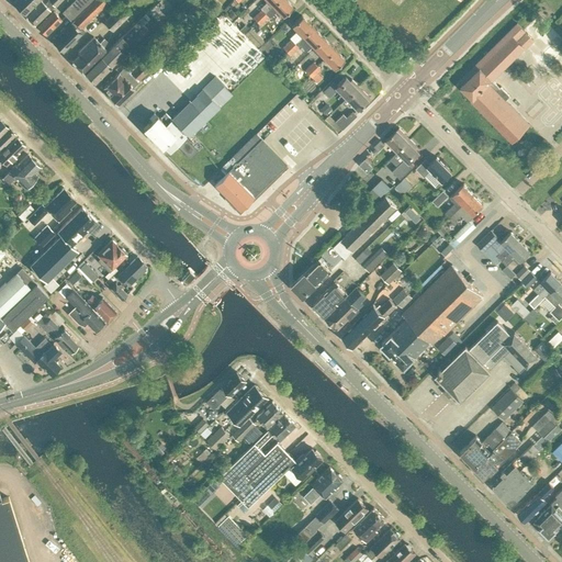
[(24,13),(36,0),(14,0),(13,2),(24,13)]
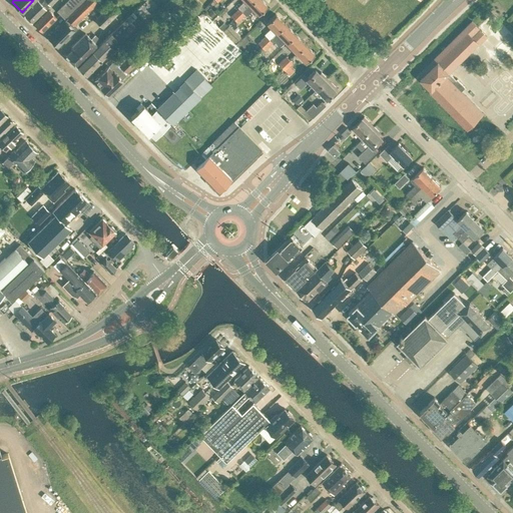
[(31,22),(53,0),(43,0),(40,3),(37,0),(23,14),(31,22)]
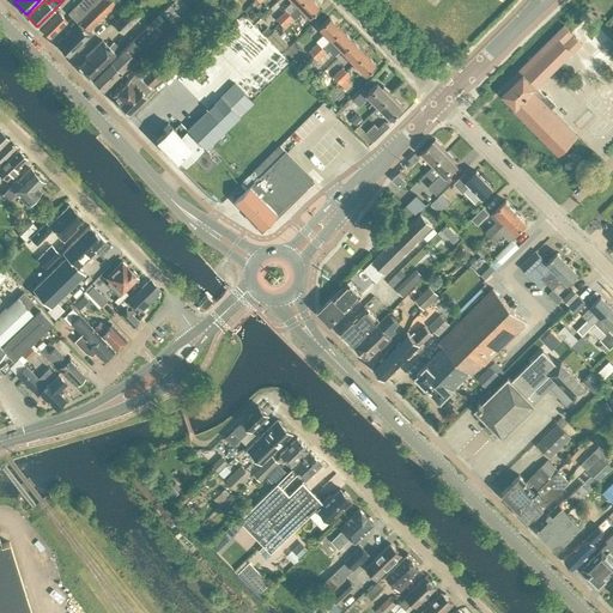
[(85,32),(116,2),(113,0),(80,0),(68,12),(78,23),(58,42),(59,43),(59,46),(61,49),(64,49),(70,55),(89,36),(85,32)]
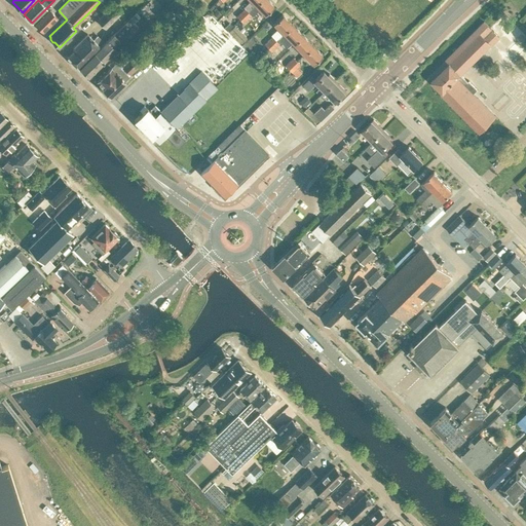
[(183,0),(177,0),(170,7),(178,14),(188,5),(183,0)]
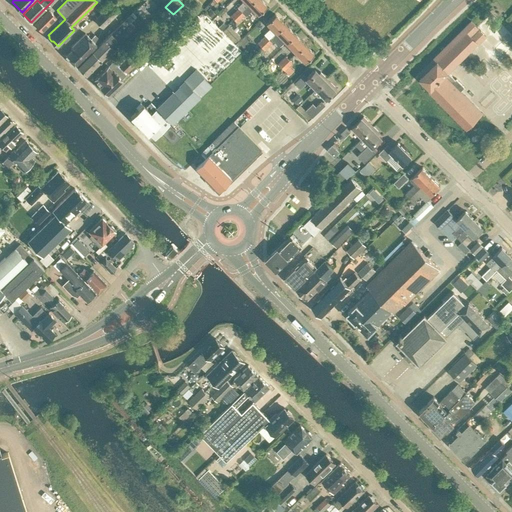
[(230,15),(233,18),(241,10),(247,3),(250,0),(244,0),(230,15)]
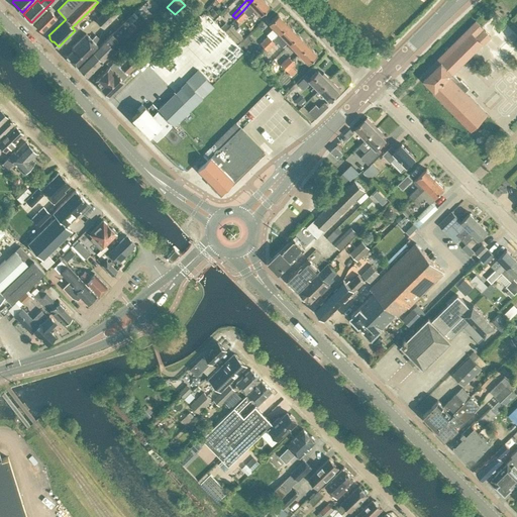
[(264,0),(252,0),(249,3),(254,8),(260,13),(269,5),(264,0)]
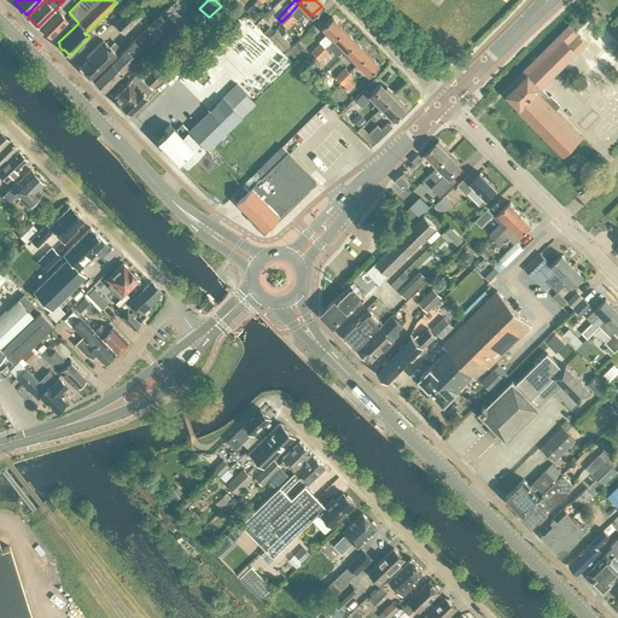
[(123,33),(144,13),(133,3),(112,22),(123,33)]
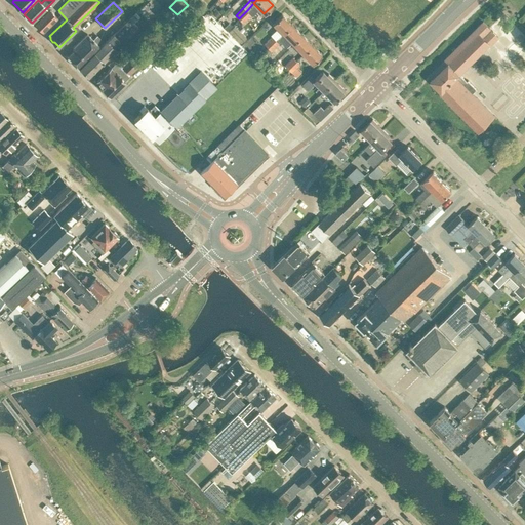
[(151,10),(145,4),(138,9),(145,15),(151,10)]
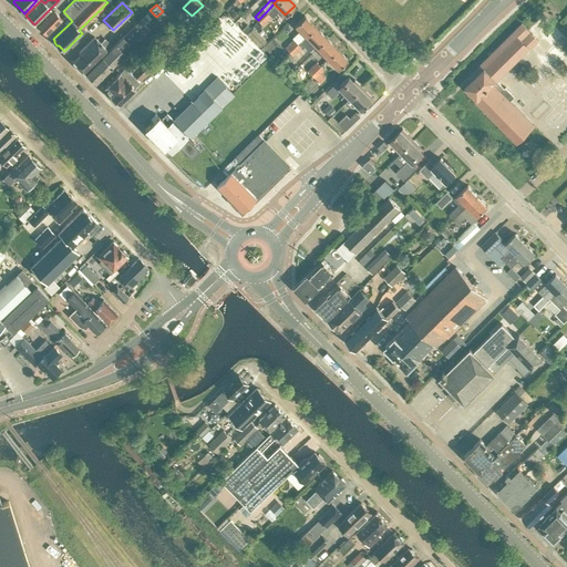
[(47,34),(62,19),(53,10),(38,26),(47,34)]
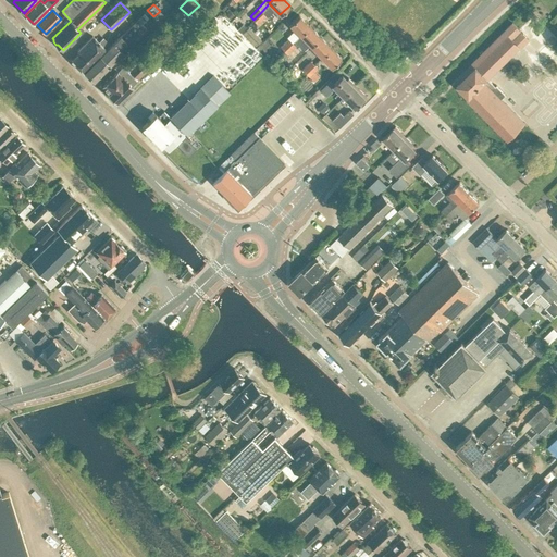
[(257,23),(265,15),(262,12),(262,11),(254,20),(257,23)]
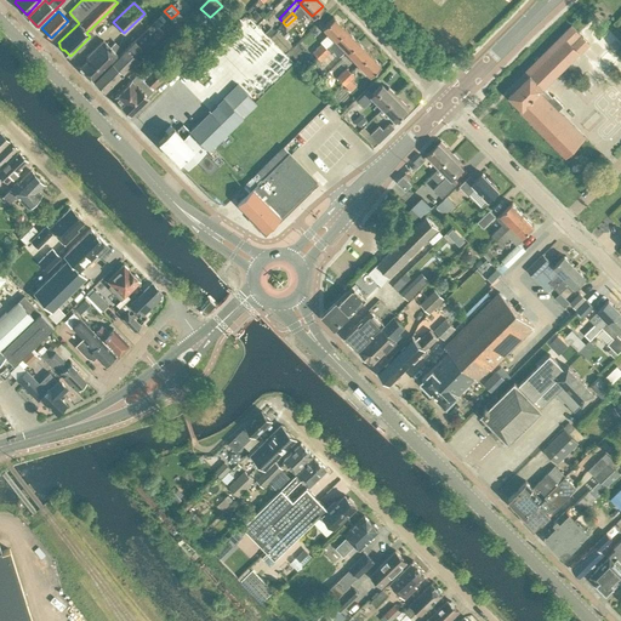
[(159,16),(124,50),(118,56),(117,55),(91,79),(92,81),(93,80),(103,90),(136,58),(136,60),(164,33),(158,27),(164,21),(159,16)]
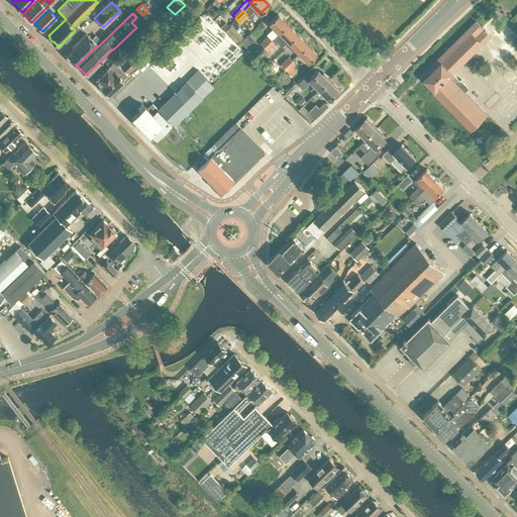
[(269,22),(279,32),(287,24),(278,14),(269,22)]
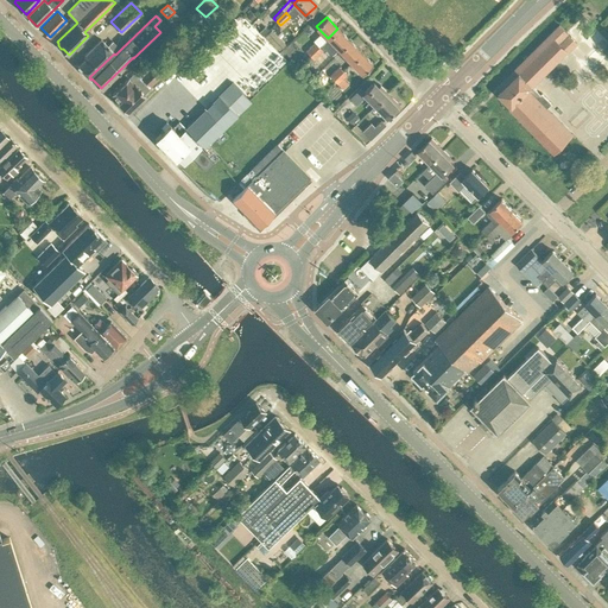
[(268,29),(265,25),(259,31),(263,35),(268,29)]
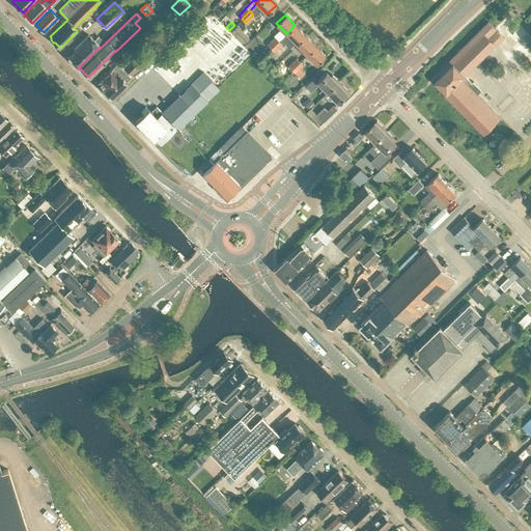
[(488,23),(487,24),(439,72),(443,76),(436,82),(447,93),(445,94),(466,115),(483,133),(500,116),(478,94),(482,90),(474,82),(472,83),(465,76),(495,46),(496,47),(504,37),(488,23)]
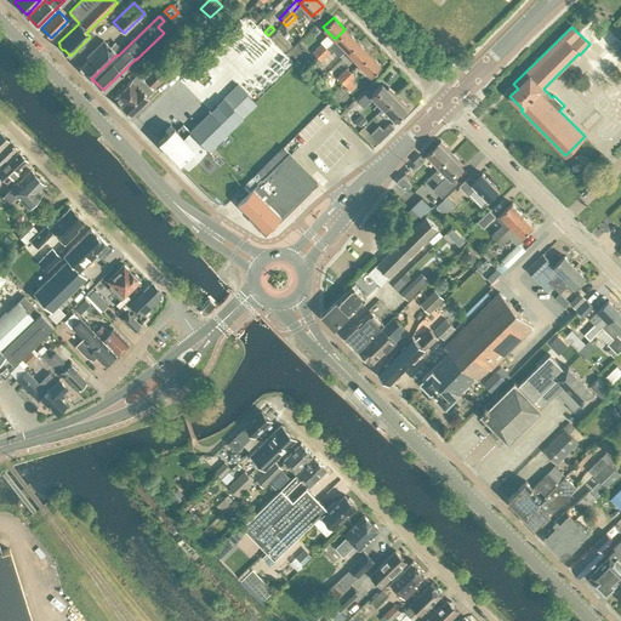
[(357,40),(345,29),(335,39),(329,45),(331,49),(340,57),(346,51),(357,40)]
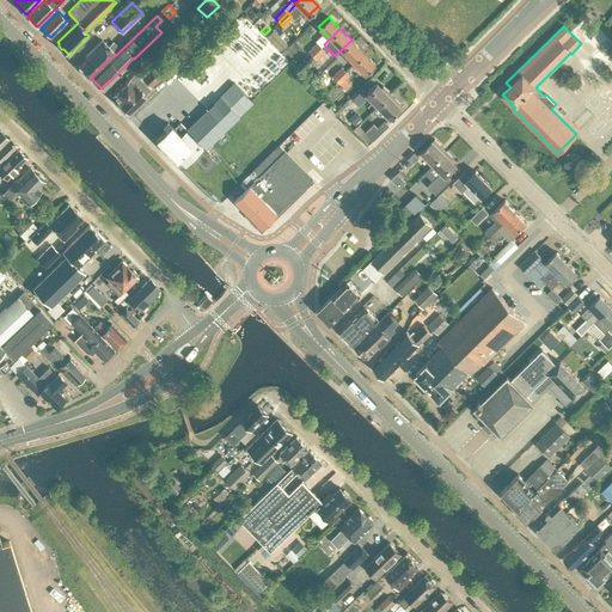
[(287,44),(273,30),(268,36),(281,50),(287,44)]
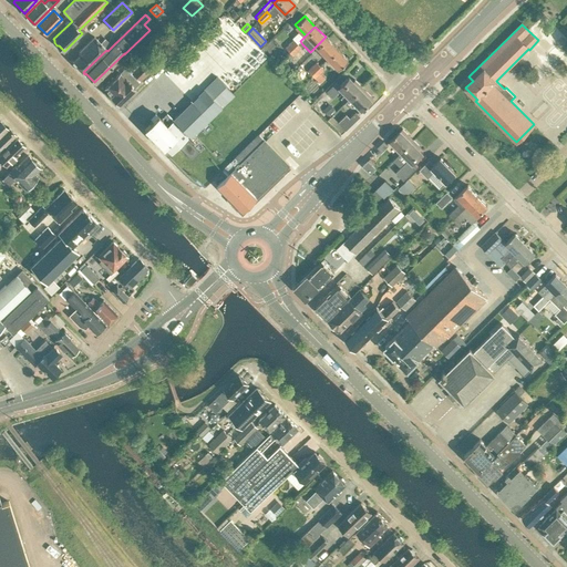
[(107,51),(113,45),(105,38),(100,43),(94,37),(79,51),(81,53),(72,61),(83,72),(106,50),(107,51)]
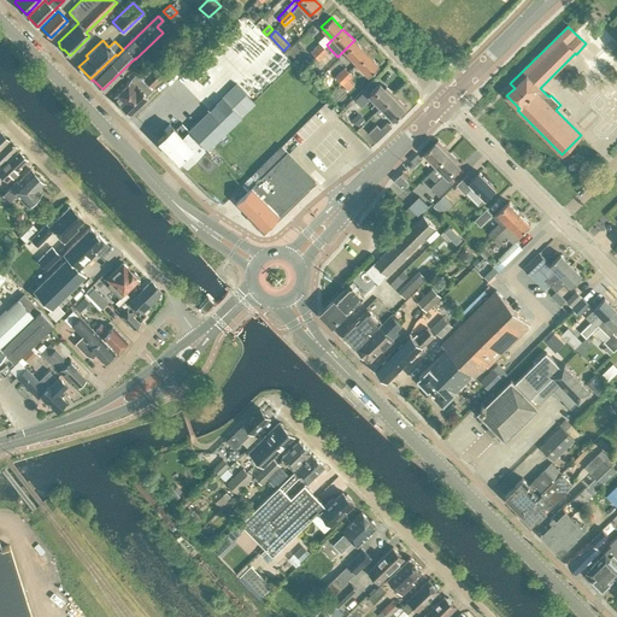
[(356,62),(365,52),(354,40),(344,51),(356,62)]
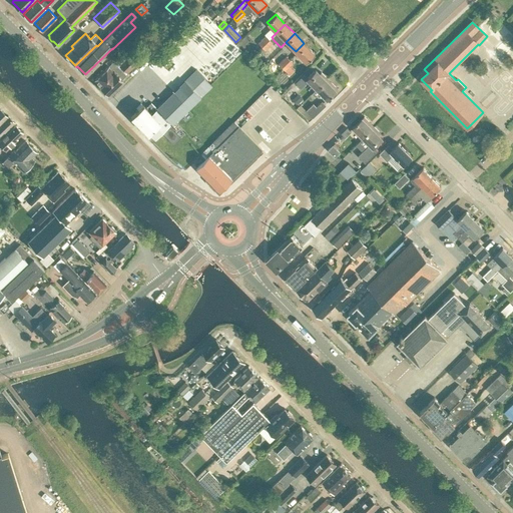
[(262,46),(269,39),(266,35),(258,42),(262,46)]
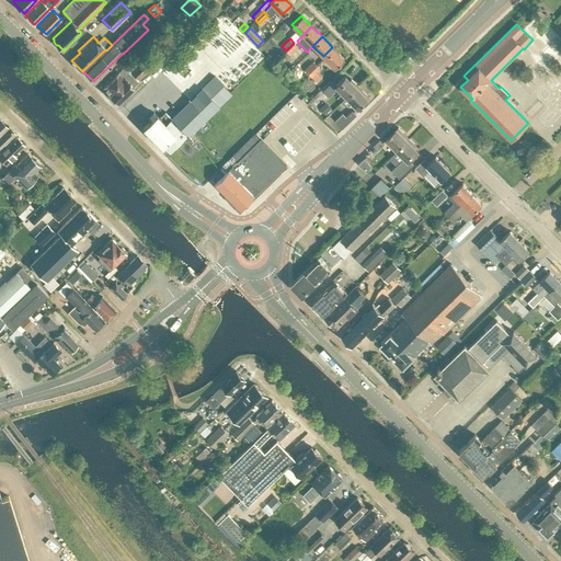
[(297,46),(294,43),(286,50),(289,54),(297,46)]
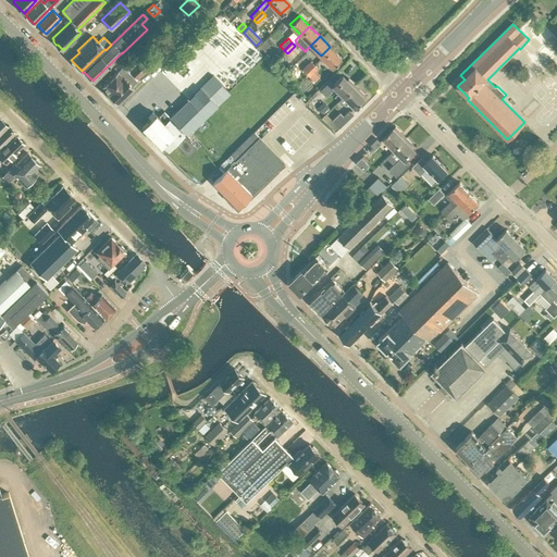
[(332,66),(341,58),(330,47),(321,56),(332,66)]
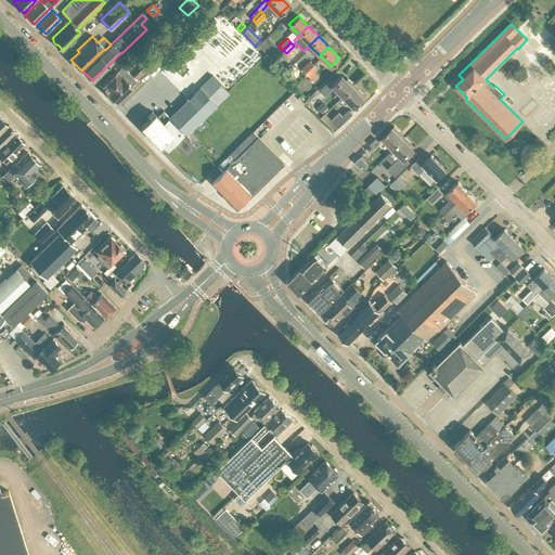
[(154,61),(157,57),(150,50),(128,69),(130,72),(128,74),(121,66),(117,71),(102,85),(110,92),(110,94),(113,98),(115,98),(116,99),(130,85),(134,80),(132,77),(133,75),(137,78),(154,61)]
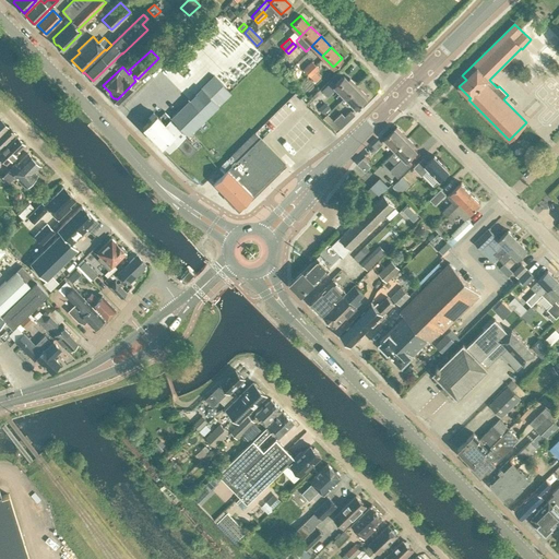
[(165,51),(158,58),(155,61),(158,66),(169,56),(165,51)]
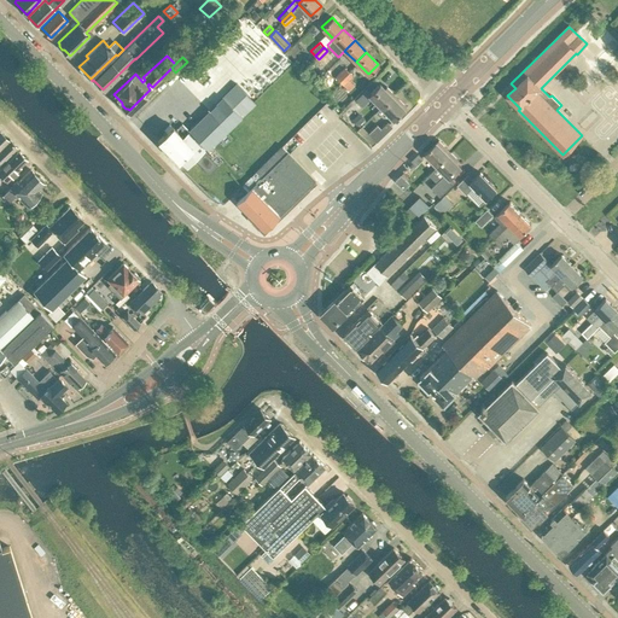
[(213,91),(222,81),(208,68),(199,76),(213,91)]
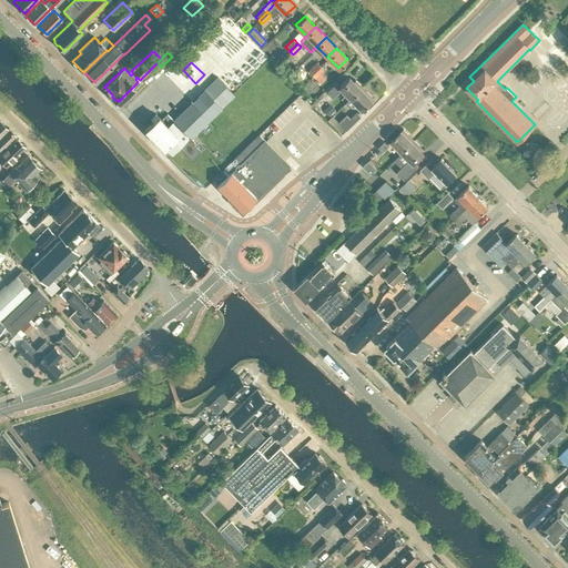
[(312,73),(320,66),(316,62),(307,70),(312,73)]
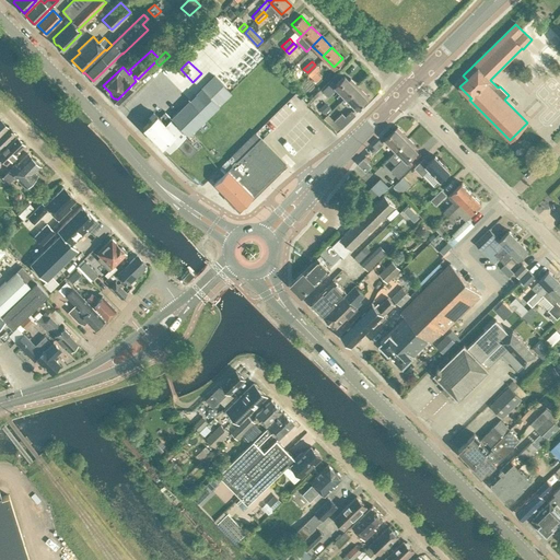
[(318,68),(315,65),(307,72),(311,77),(318,68)]
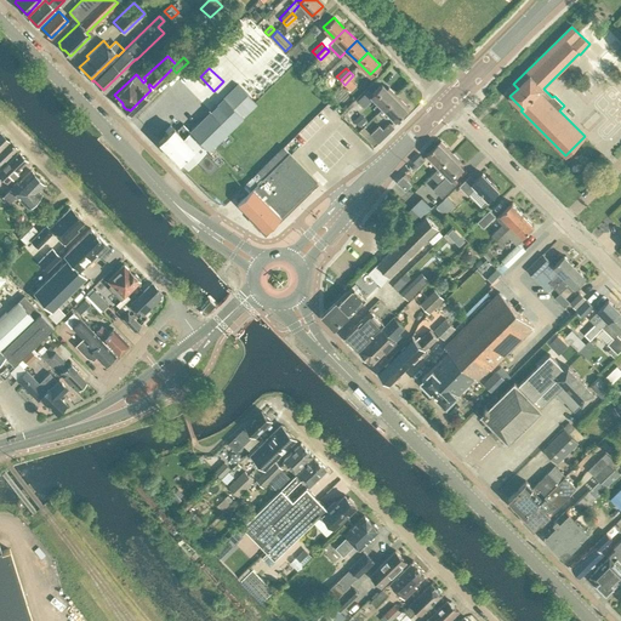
[(217,141),(256,103),(237,84),(189,131),(182,124),(176,130),(170,124),(165,127),(169,131),(159,141),(166,148),(165,149),(165,153),(166,155),(167,154),(170,155),(171,154),(178,161),(181,160),(187,166),(205,147),(209,149),(217,141)]
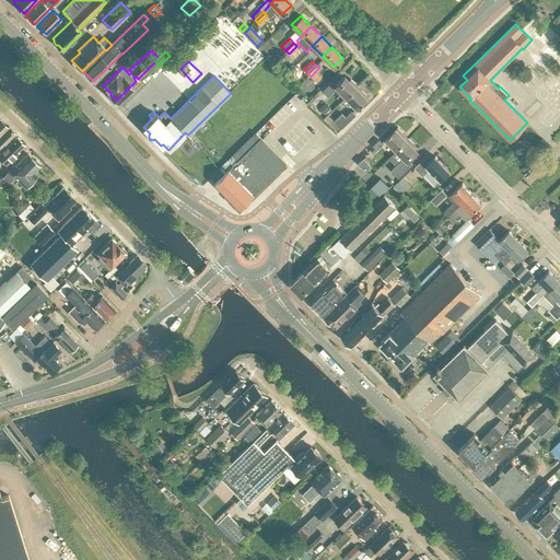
[(345,97),(357,85),(350,79),(348,80),(343,77),(335,84),(331,81),(322,91),(328,96),(336,89),(345,97)]
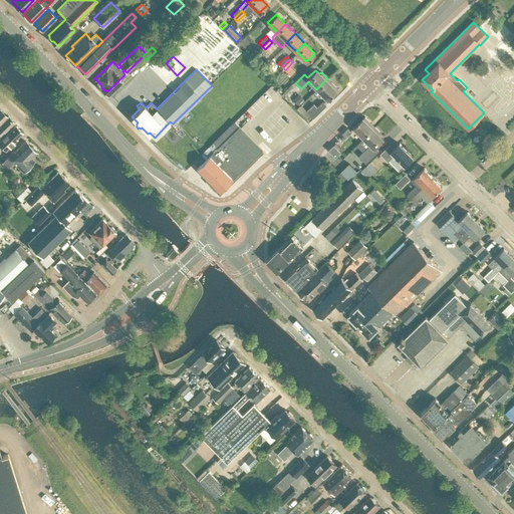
[(325,99),(337,88),(327,78),(316,89),(325,99)]
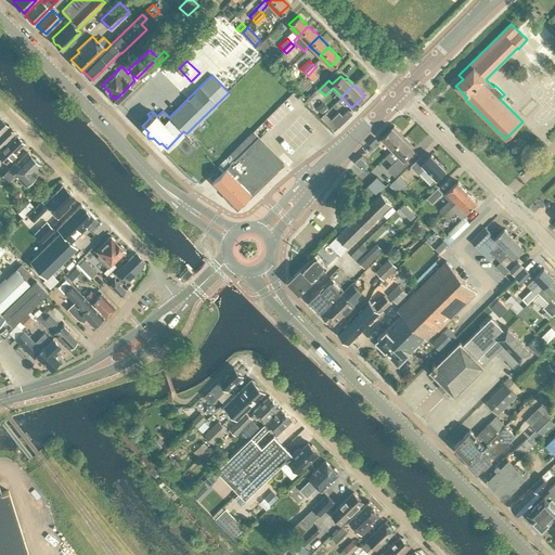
[(321,112),(326,105),(322,101),(315,107),(321,112)]
